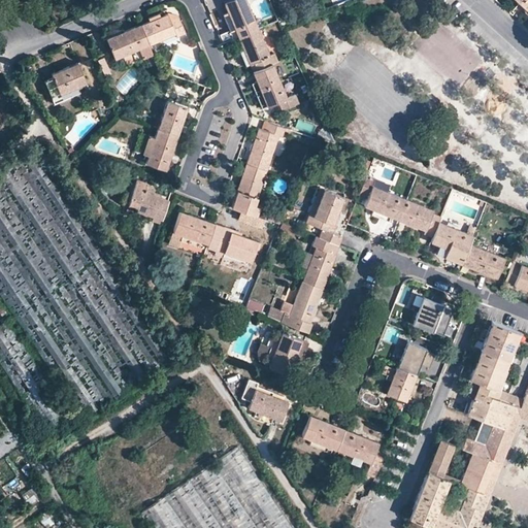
[(245,0),(229,0),(223,2),(227,12),(231,22),(234,29),(237,37),(258,29),(245,0)]
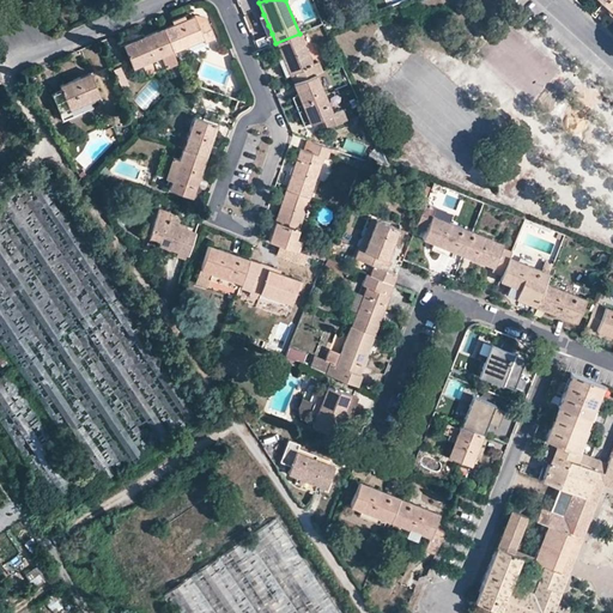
[(612,0),(605,0),(602,4),(612,13),(612,0)]
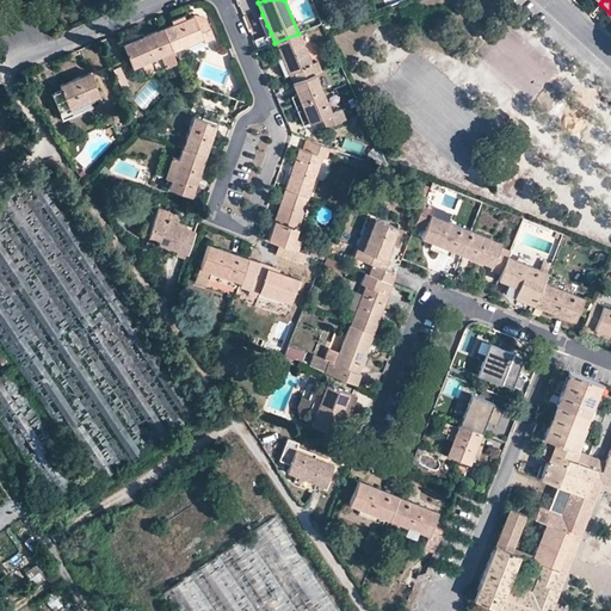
[(214,38),(205,18),(196,23),(192,16),(187,18),(185,13),(170,19),(172,24),(162,28),(172,50),(202,38),(204,42),(214,38)]
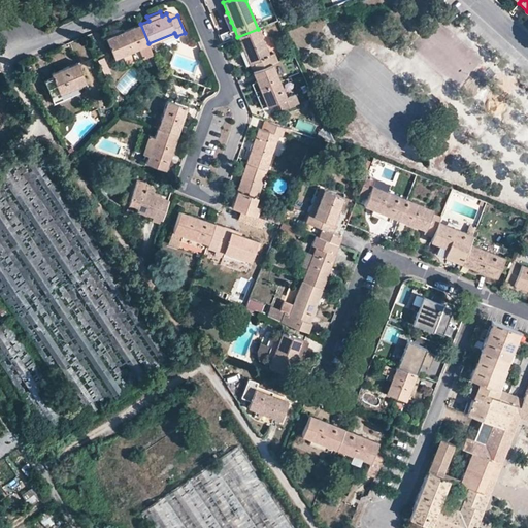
[(230,31),(234,29),(231,22),(227,12),(223,13),(230,31)]
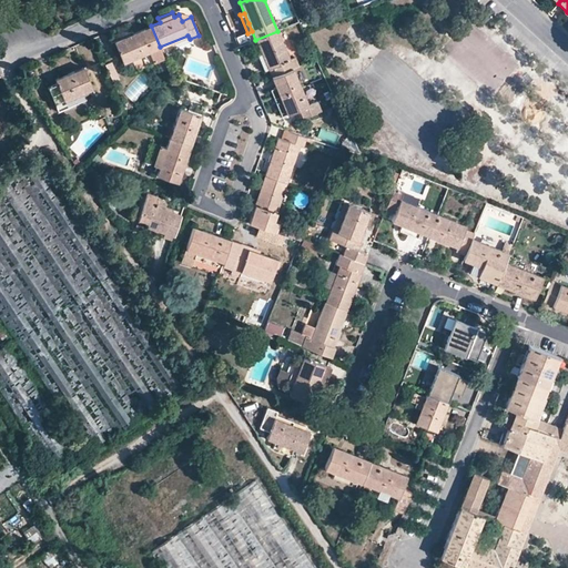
[(160,47),(151,26),(114,40),(123,62),(141,56),(160,47)]
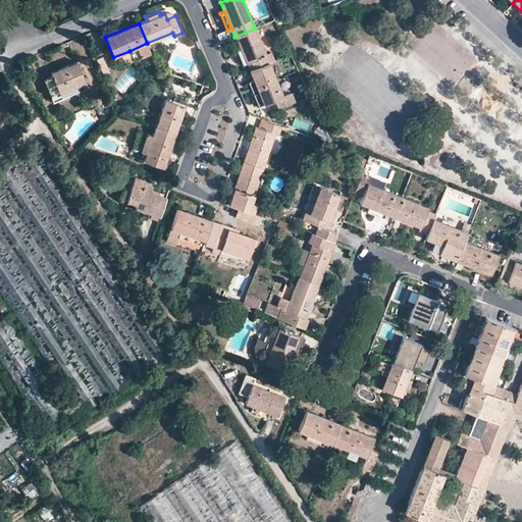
[(266,54),(255,29),(235,37),(239,46),(243,56),(246,62),(250,61),(266,54)]
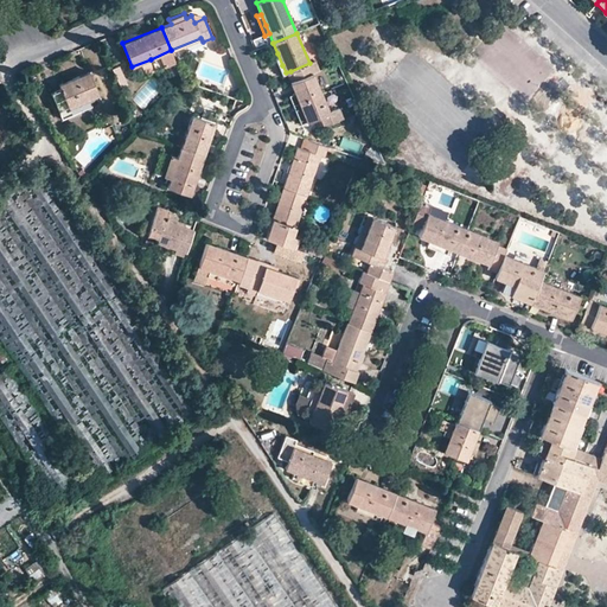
[(176,62),(171,50),(151,59),(155,70),(167,65),(176,62)]
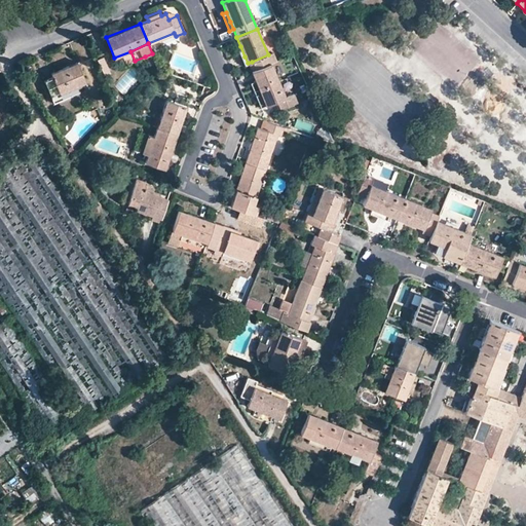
[(243,65),(248,63),(245,57),(240,46),(236,48),(243,65)]
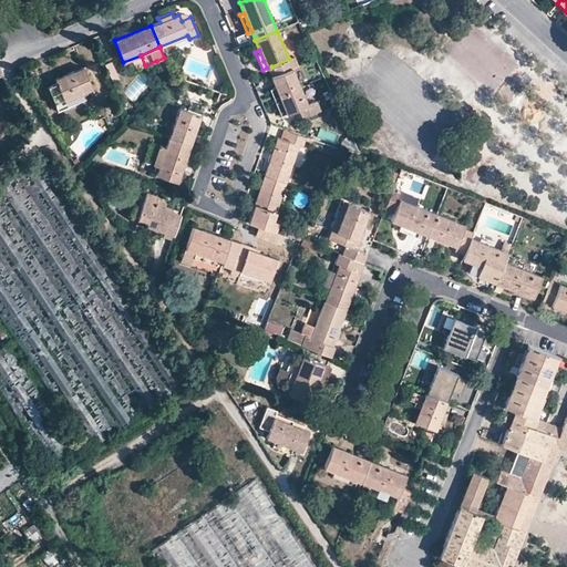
[(294,57),(289,59),(271,66),(275,75),(292,68),(298,65),(294,57)]
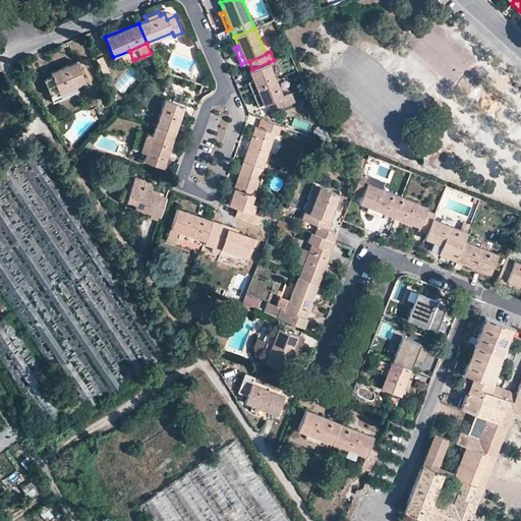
[(155,62),(151,53),(143,56),(148,65),(155,62)]
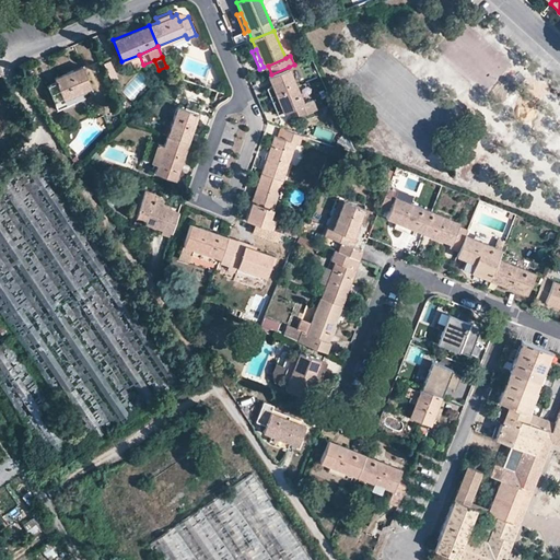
[(54,77),(56,81),(63,98),(82,91),(91,88),(81,66),(54,77)]
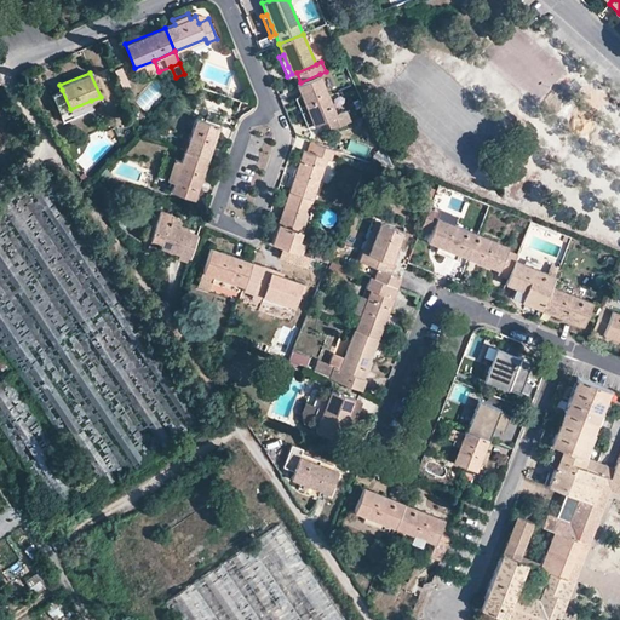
[(299,91),(300,96),(294,98),(308,128),(327,120),(332,130),(351,121),(348,112),(337,115),(320,74),(300,82),(297,85),(299,91)]
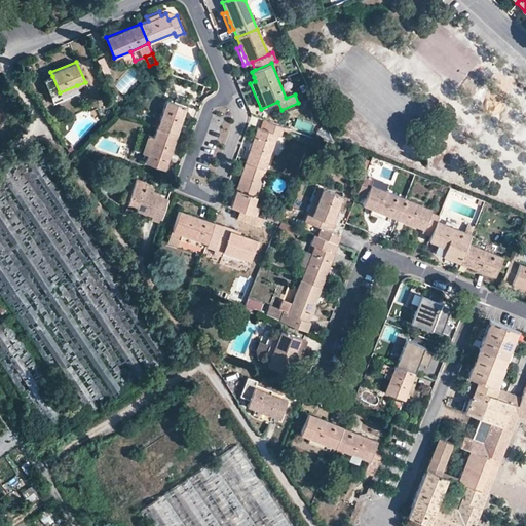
[(80,91),(77,85),(60,92),(52,76),(44,80),(53,102),(80,91)]
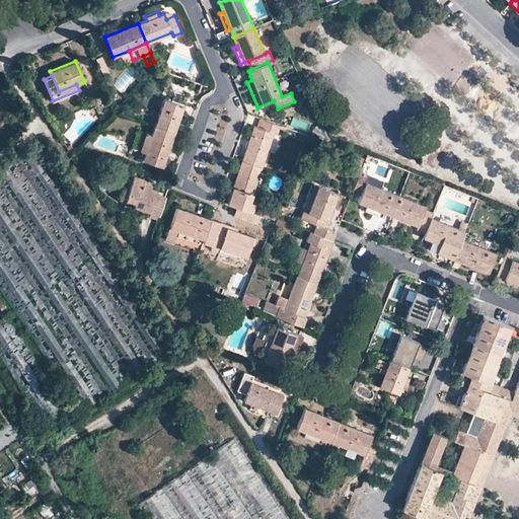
[(163,98),(154,125),(174,132),(178,119),(183,104),(163,98)]
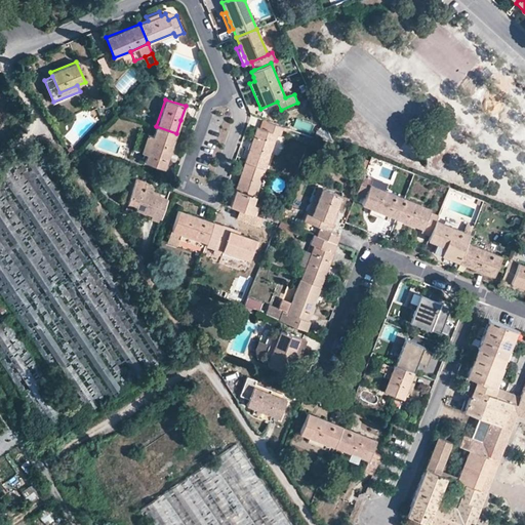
[(282,129),(283,126),(265,120),(263,128),(277,133),(280,135),(282,129)]
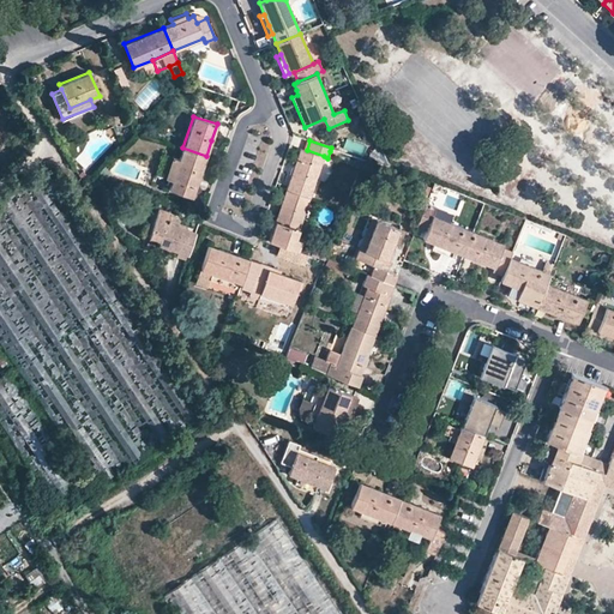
[(206,156),(182,148),(179,158),(172,180),(168,187),(192,197),(197,181),(206,156)]
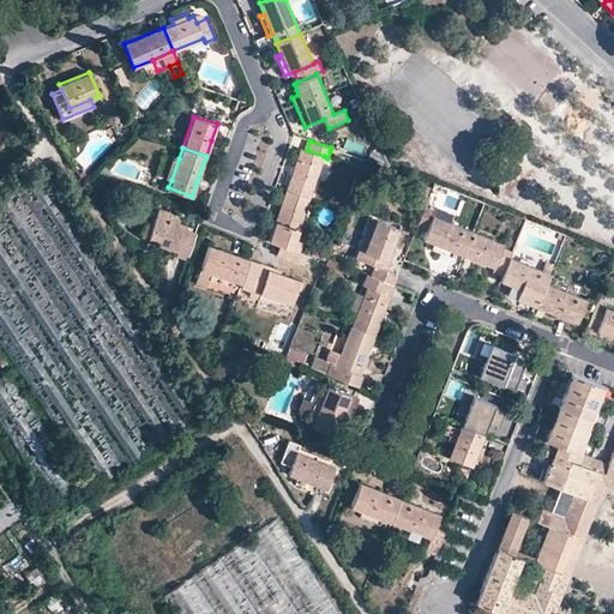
[(324,156),(307,150),(301,149),(299,155),(286,190),(311,197),(324,156)]
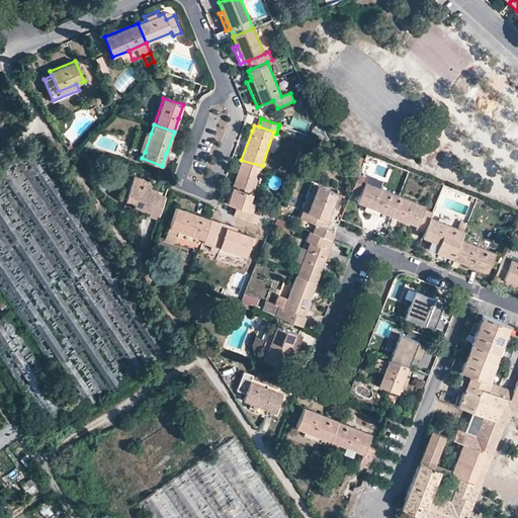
[(139,149),(145,152),(151,134),(146,132),(139,149)]
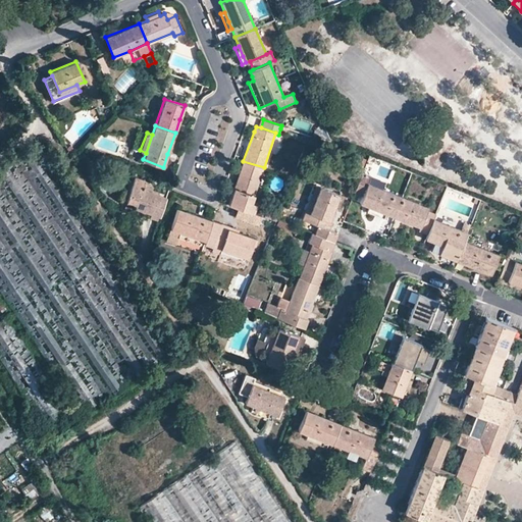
[(264,167),(243,161),(239,173),(235,187),(255,194),(264,167)]
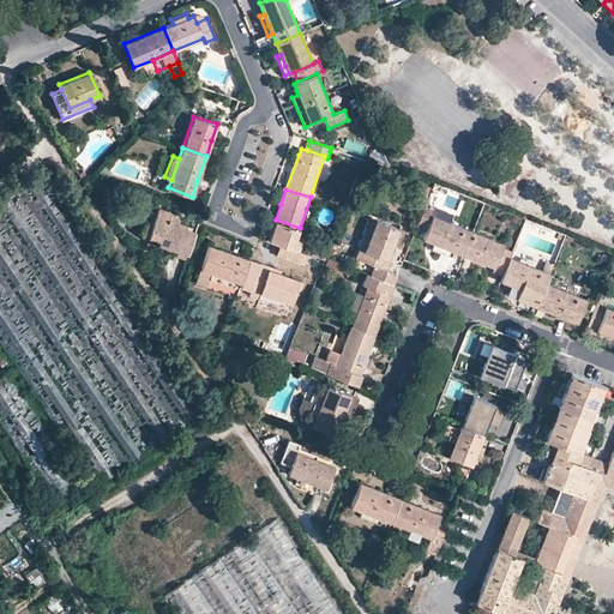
[(435,206),(426,203),(416,227),(426,230),(432,215),(435,206)]
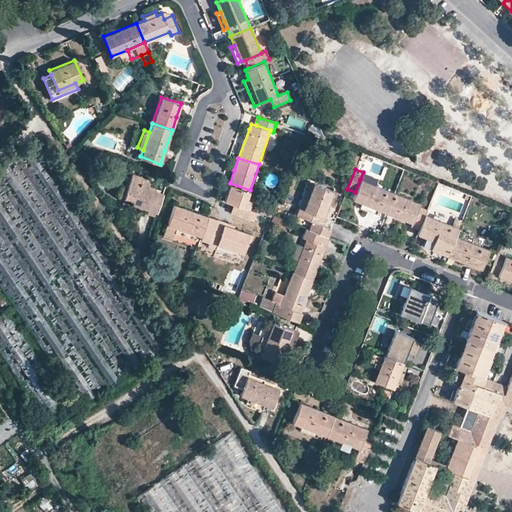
[(157,191),(146,187),(141,185),(142,181),(140,181),(141,177),(141,176),(133,173),(123,197),(132,201),(131,203),(156,212),(163,193),(157,191)]
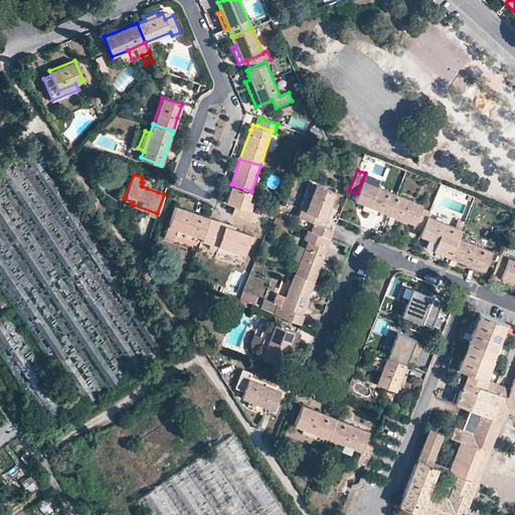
[(150,181),(142,178),(141,182),(143,182),(142,186),(147,188),(150,181)]
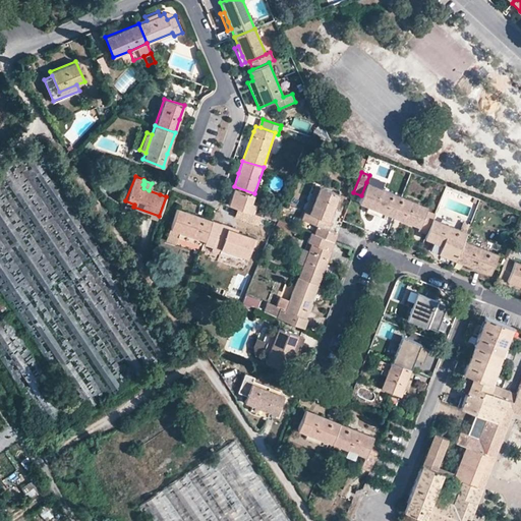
[(401,195),(366,182),(361,195),(359,201),(368,206),(393,216),(401,195)]
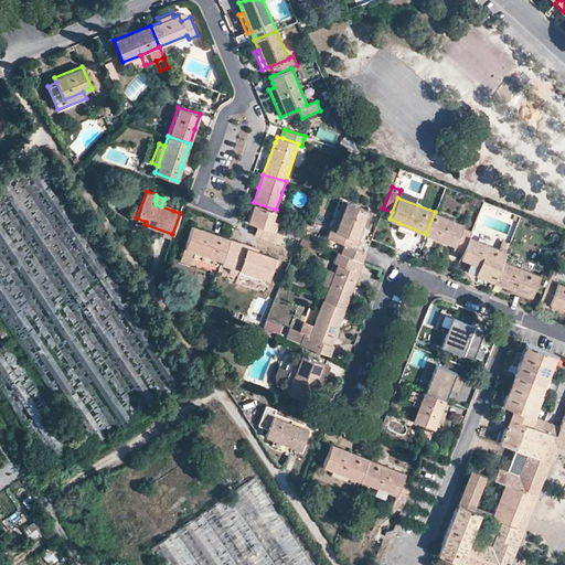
[(280,200),(278,213),(287,213),(288,206),(285,201),(280,200)]
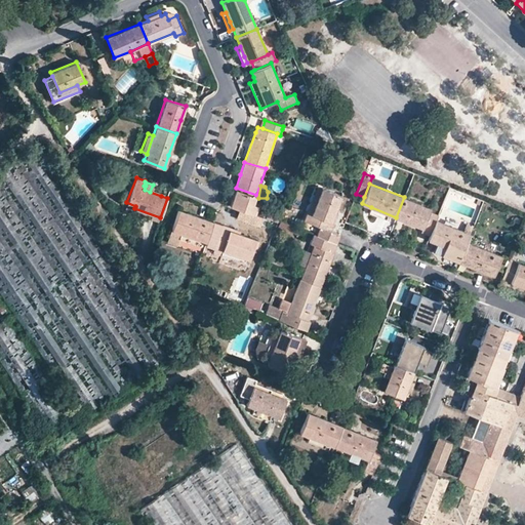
[(311,214),(320,188),(316,186),(306,212),(311,214)]
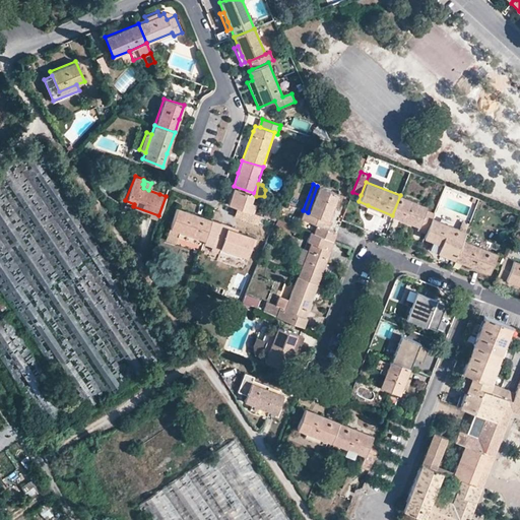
[(254,193),(234,186),(228,202),(237,206),(252,211),(255,203),(251,201),(254,193)]
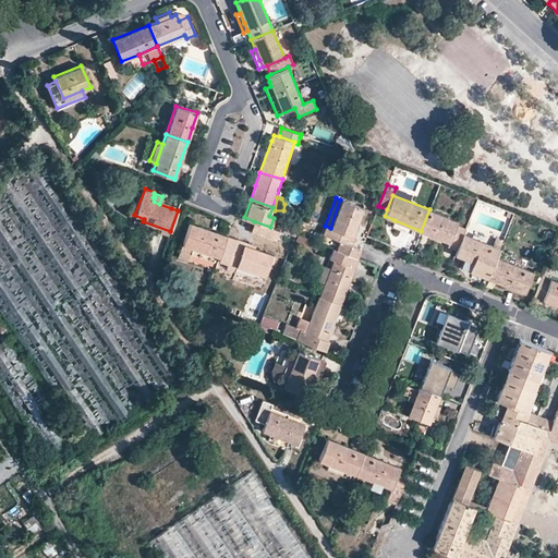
[(351,237),(355,226),(362,207),(340,199),(330,228),(325,226),(351,237)]
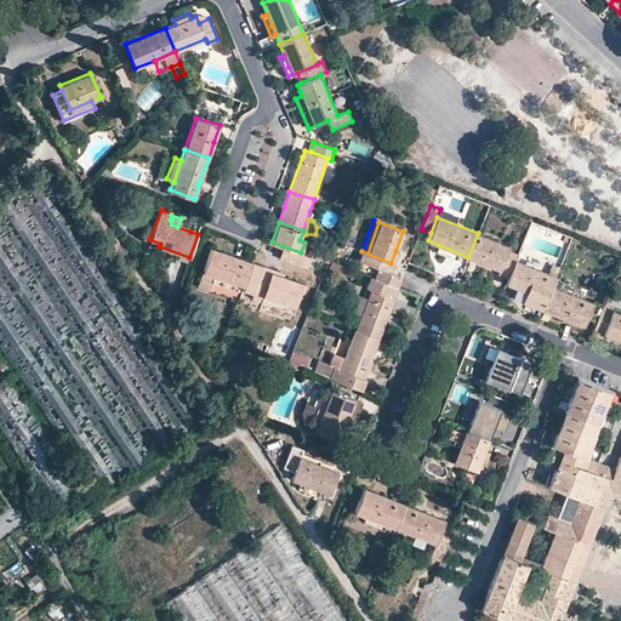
[(508,246),(478,233),(468,257),(500,269),(507,249),(508,246)]
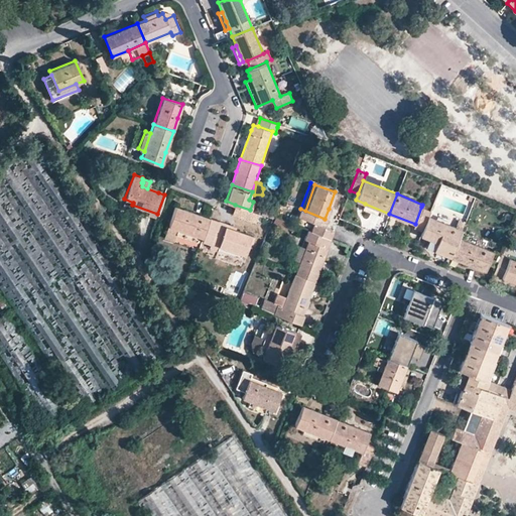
[(387,218),(389,214),(365,204),(363,209),(379,215),(380,213),(385,215),(384,217),(387,218)]
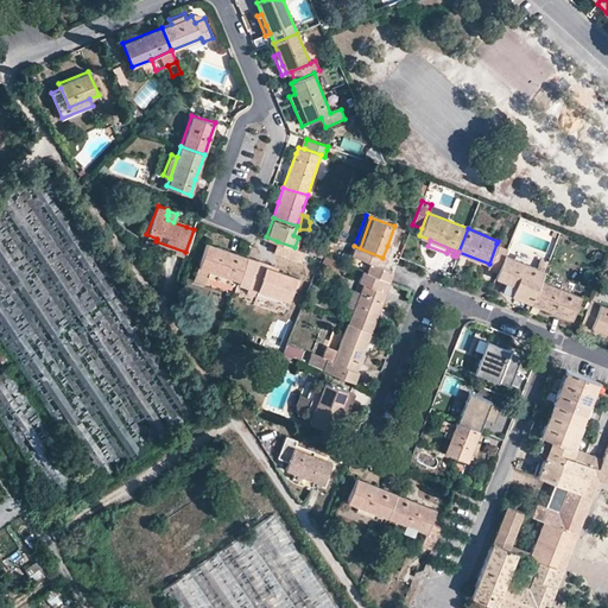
[(207,241),(198,265),(208,270),(239,279),(247,255),(234,251),(207,241)]
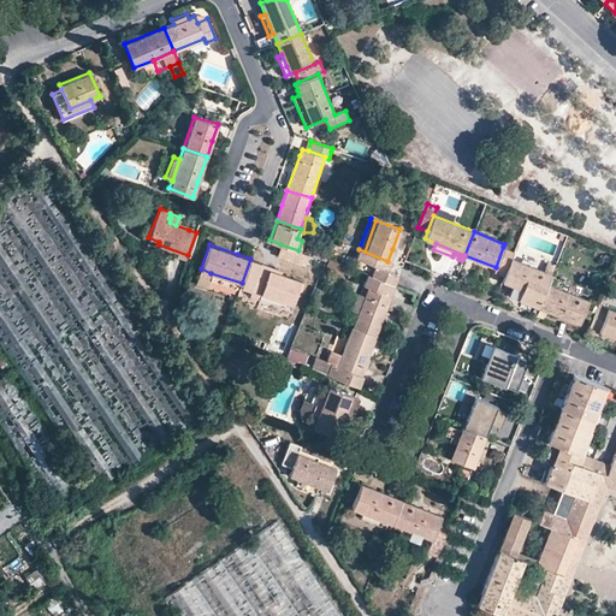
[(309,253),(298,250),(280,244),(277,255),(306,265),(309,253)]
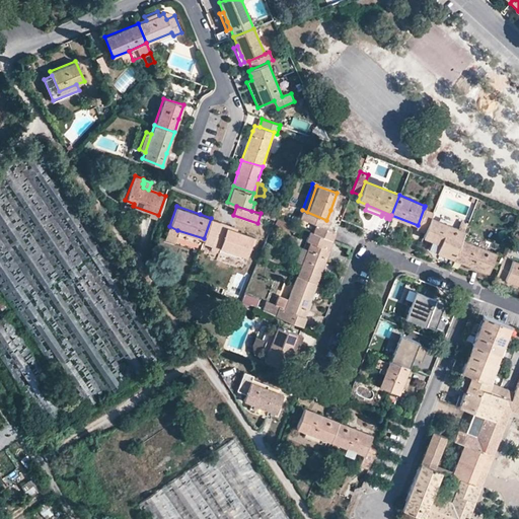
[(433,211),(424,208),(418,225),(416,229),(424,233),(431,216),(433,211)]
